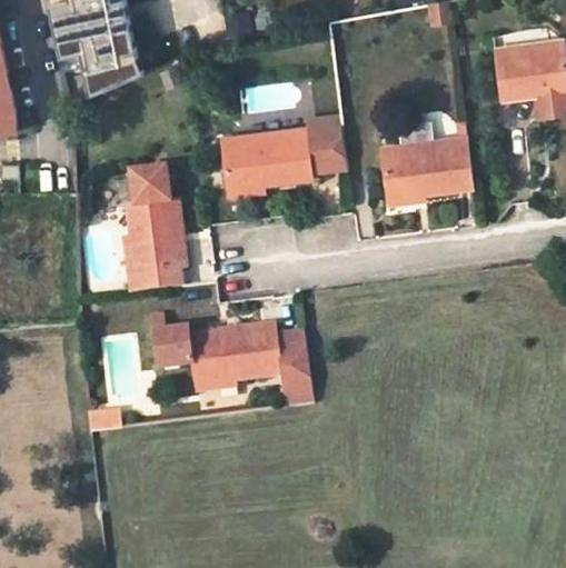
[(62,0),(48,3),(59,57),(80,52),(89,95),(142,71),(136,55),(123,0),(62,0)]
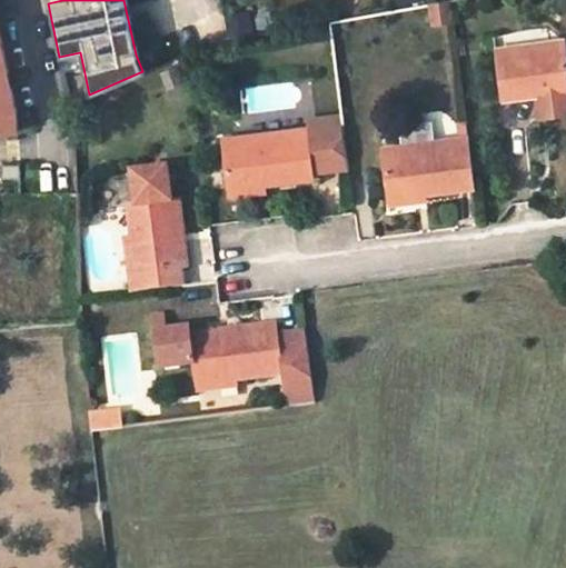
[(428,5),(432,23),(449,21),(446,2),(428,5)]
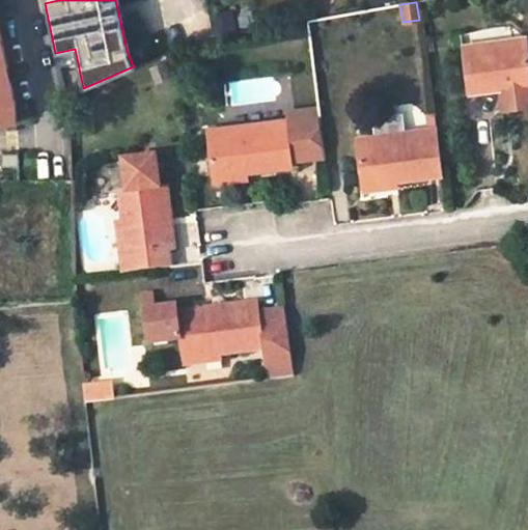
[(214,33),(234,29),(229,8),(210,12),(214,33)]
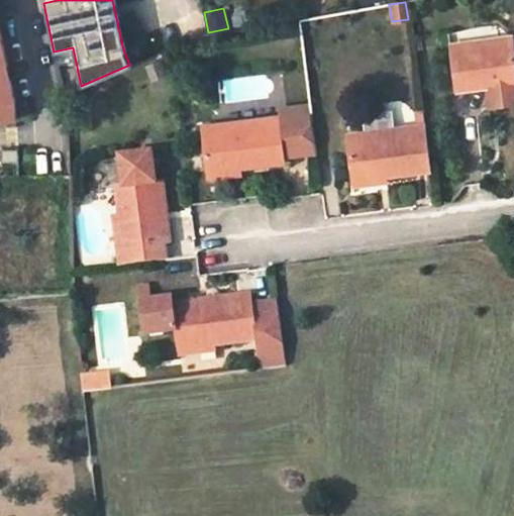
[(494,26),(473,28),(446,34),(452,91),(483,87),(486,107),(513,104),(513,67),(510,34),(495,36),(494,26)]
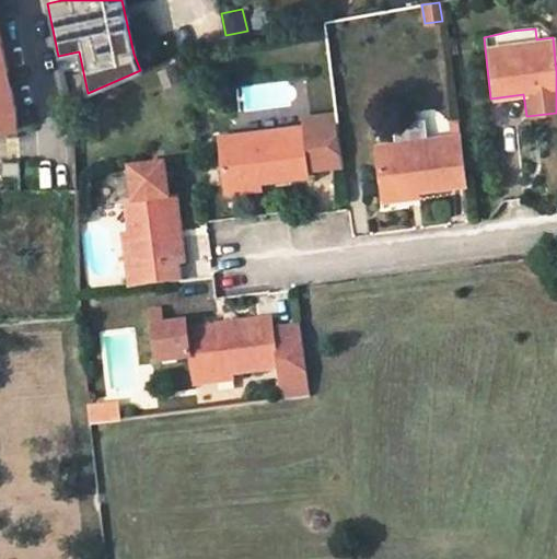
[(176,80),(171,66),(157,71),(161,85),(176,80)]
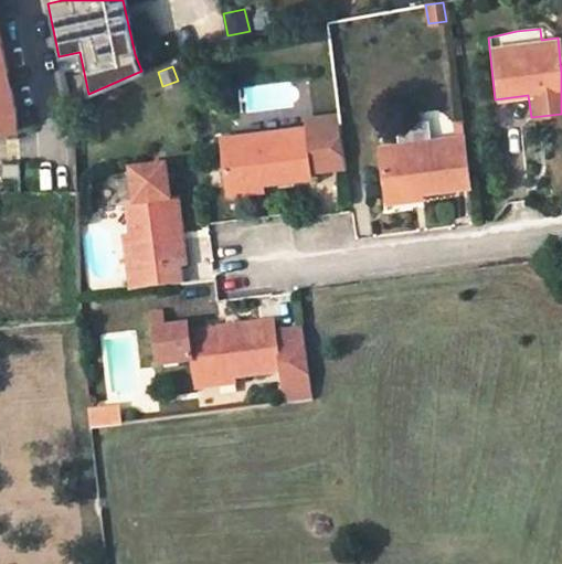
[(0,139),(10,139),(9,118),(4,95),(0,96),(0,81),(1,81),(0,76),(0,139)]
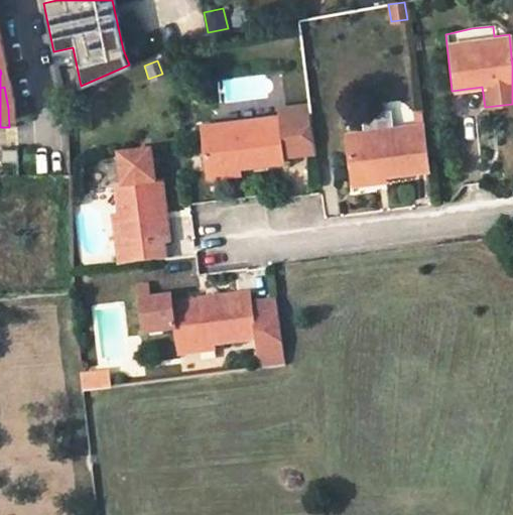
[(205,170),(238,165),(282,160),(281,154),(313,150),(307,105),(284,108),(284,115),(276,116),(199,125),(205,170)]
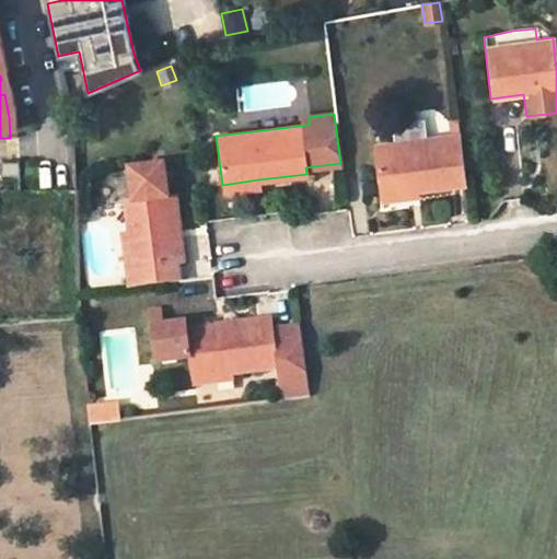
[(393,124),(395,142),(374,146),(380,194),(417,189),(448,185),(448,182),(464,179),(459,135),(422,139),(420,120),(393,124)]
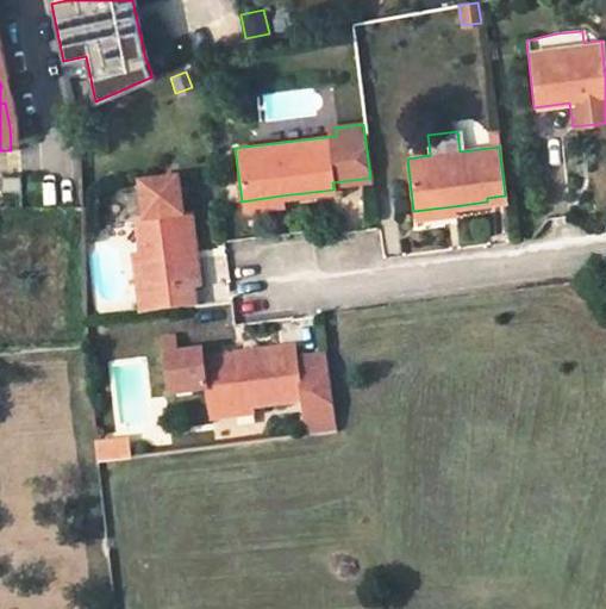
[(0,204),(17,204),(17,175),(0,175),(0,204)]
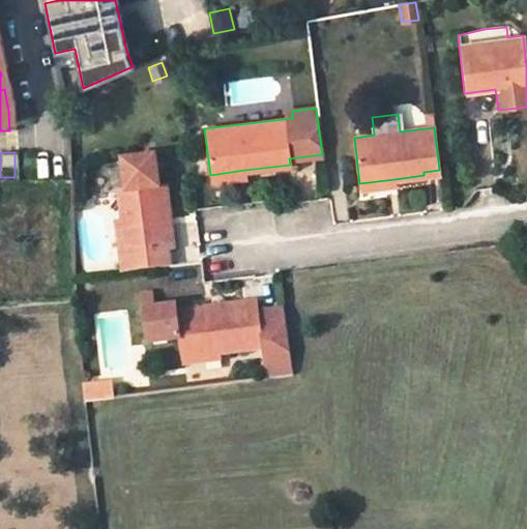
[(171,248),(163,184),(155,185),(152,155),(120,159),(124,189),(116,190),(120,219),(125,258),(118,258),(120,271),(168,265),(166,250),(171,248)]
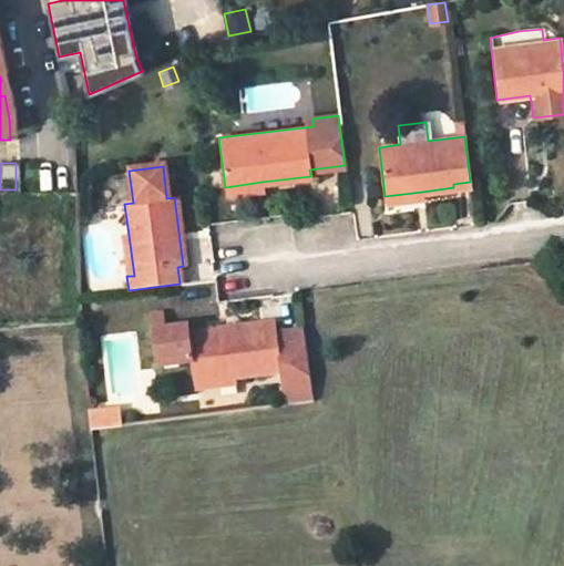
[(226,194),(263,189),(262,182),(225,187),(226,194)]
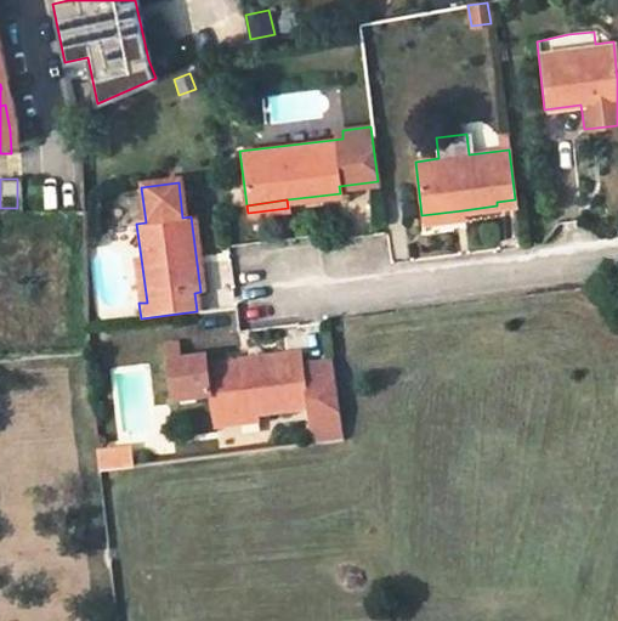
[(463,210),(421,215),(423,221),(463,216),(463,210)]
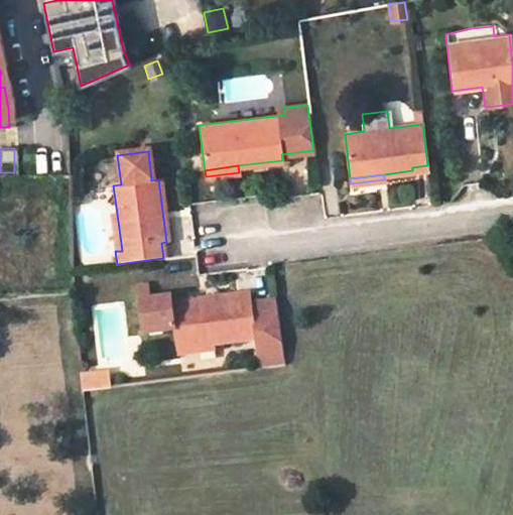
[(122,251),(117,214),(110,214),(115,251),(122,251)]
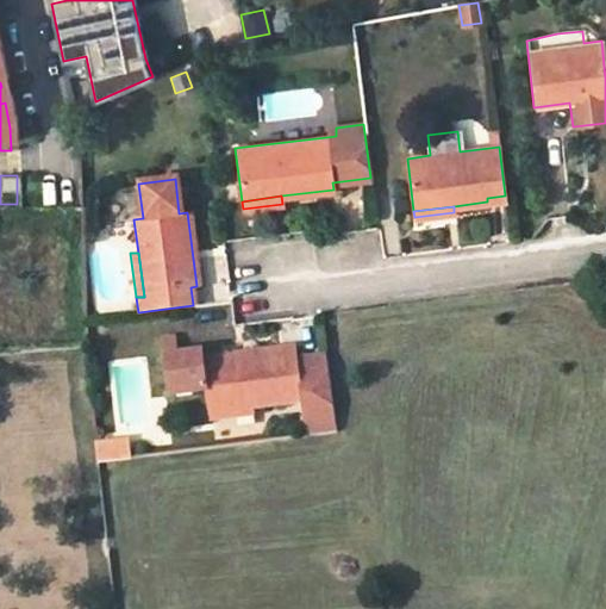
[(164,356),(176,354),(173,337),(158,339),(161,356),(164,356)]
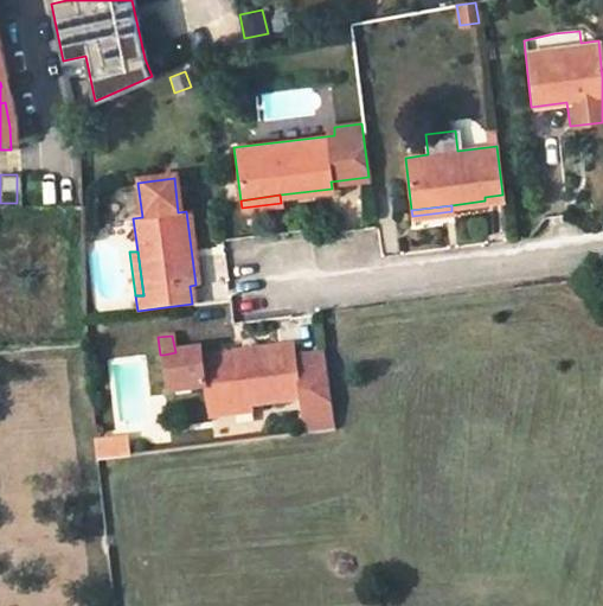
[(332,428),(322,352),(294,356),(293,348),(276,350),(275,346),(200,356),(199,350),(175,352),(164,355),(167,391),(205,387),(207,408),(250,403),(299,396),(302,432),(332,428)]
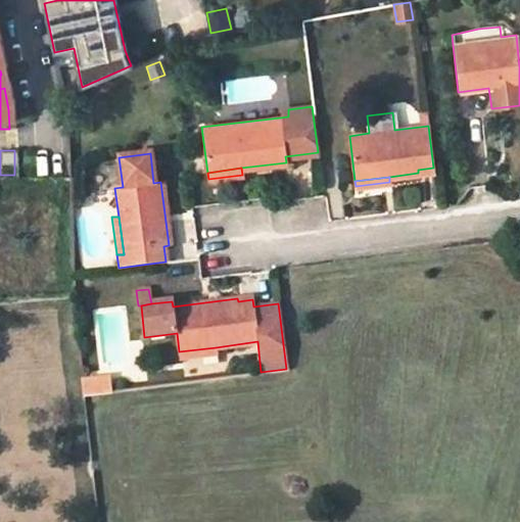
[(217,353),(216,347),(179,351),(180,358),(217,353)]
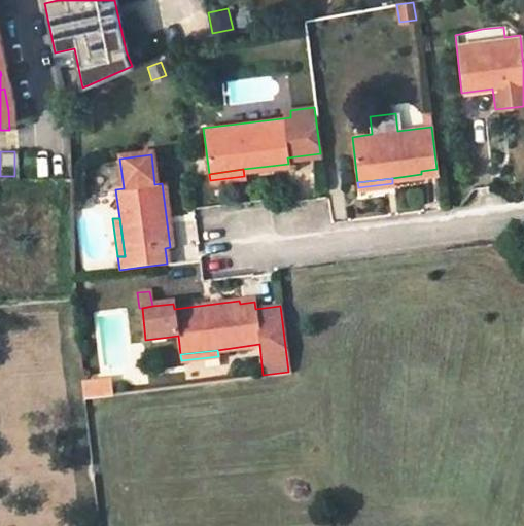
[(81,384),(82,398),(110,395),(108,382),(81,384)]
